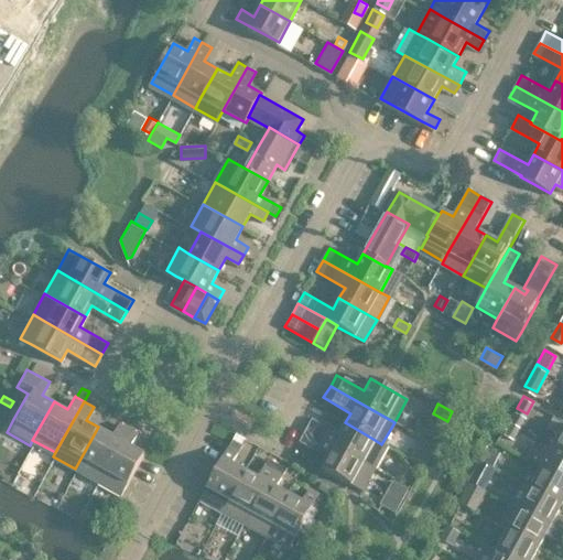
[(558,433),(552,443),(562,449),(562,421),(553,417),(547,428),(558,433)]
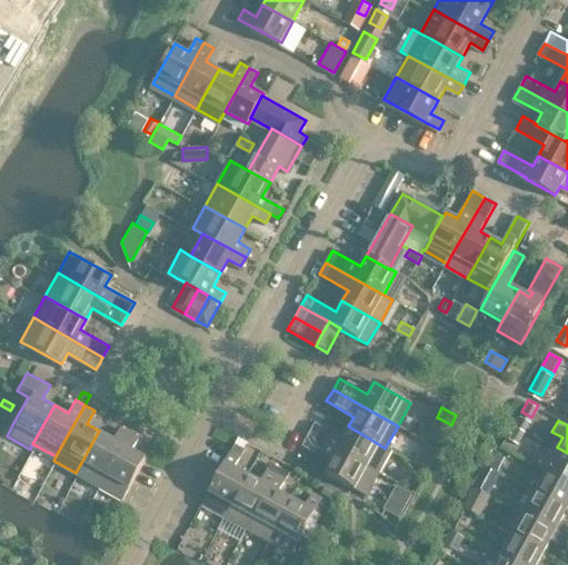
[(389,450),(385,448),(378,444),(348,426),(341,438),(314,423),(308,433),(377,473),(389,450)]
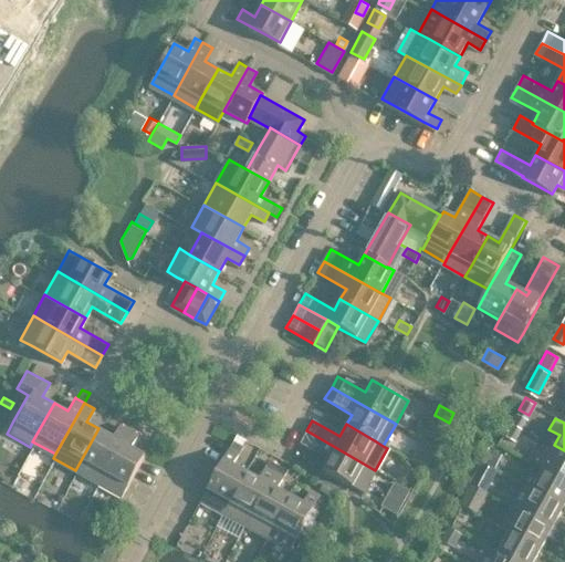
[(111,435),(98,428),(75,470),(96,481),(127,427),(118,422),(111,435)]
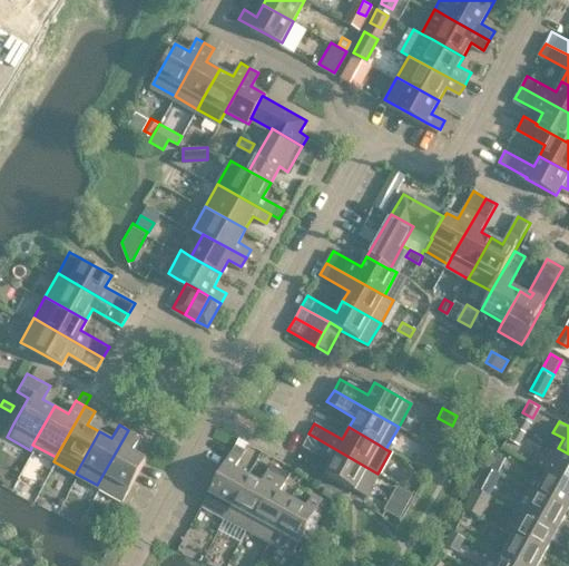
[(510,438),(520,442),(526,430),(517,426),(510,438)]
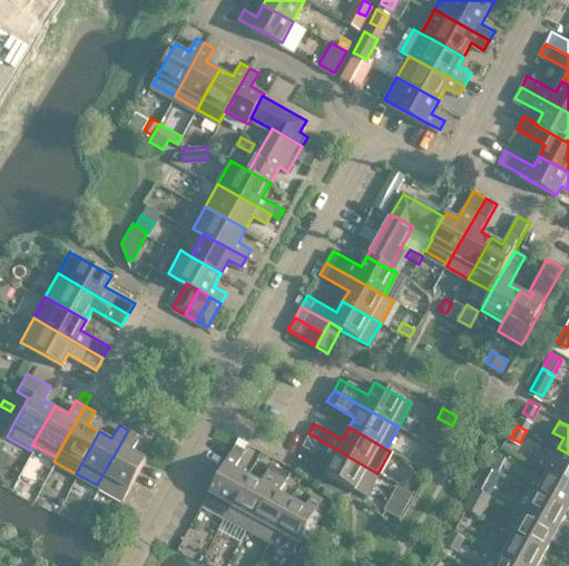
[(130,448),(138,436),(128,430),(97,485),(119,497),(143,456),(130,448)]
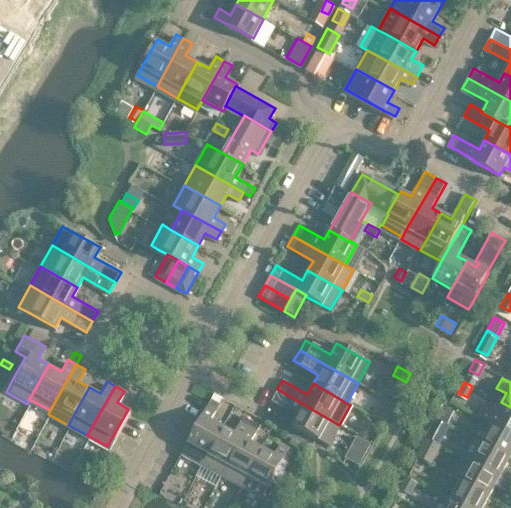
[(339,425),(277,389),(271,400),(295,414),(290,424),(317,440),(327,446),(339,425)]
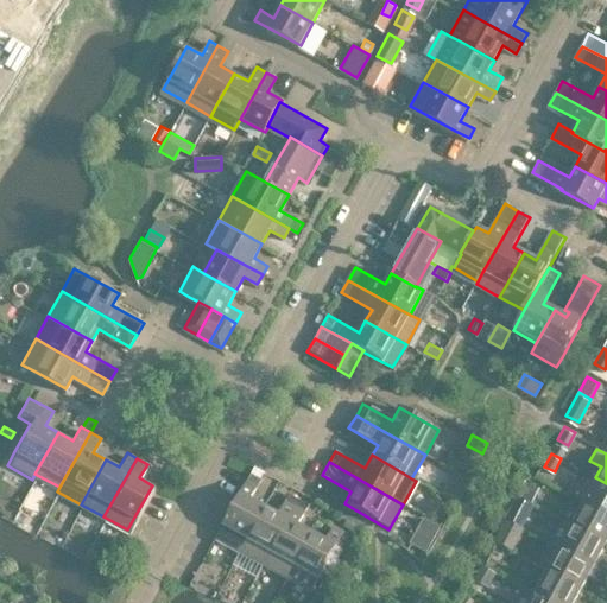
[(250,473),(220,524),(213,537),(235,550),(260,505),(247,497),(259,477),(250,473)]
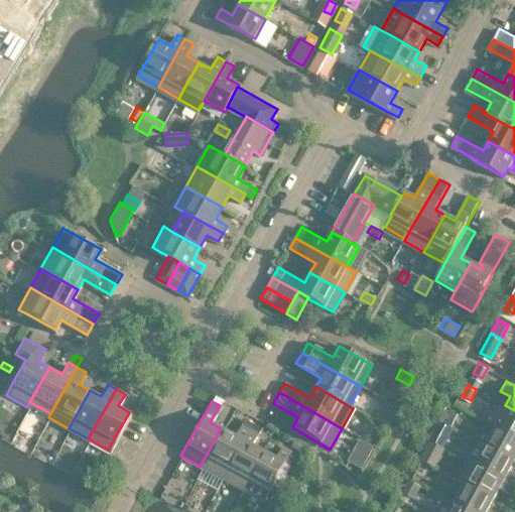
[(514,410),(505,405),(495,424),(514,434),(514,410)]
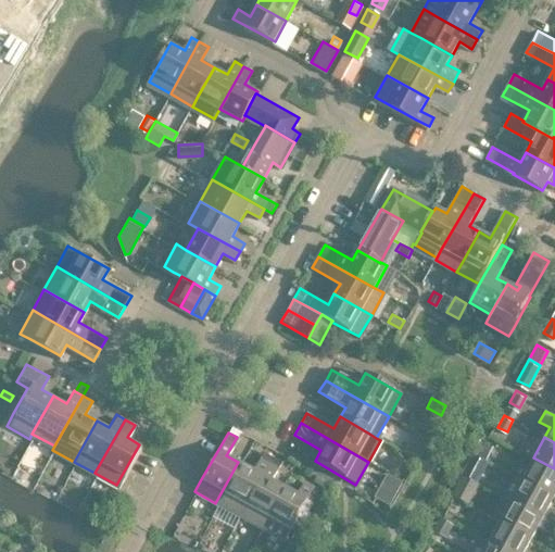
[(480,438),(472,451),(487,459),(493,444),(480,438)]
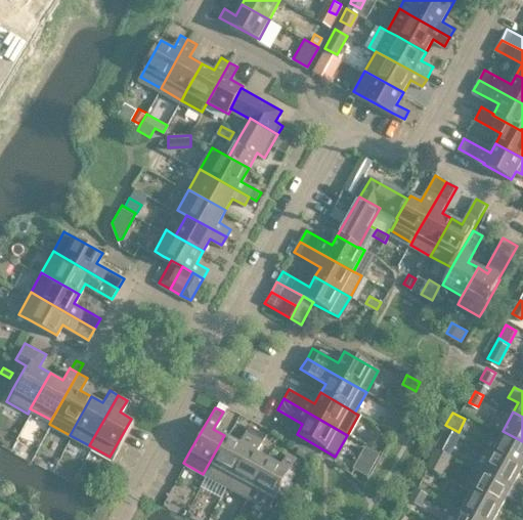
[(385,416),(381,423),(393,430),(397,422),(385,416)]
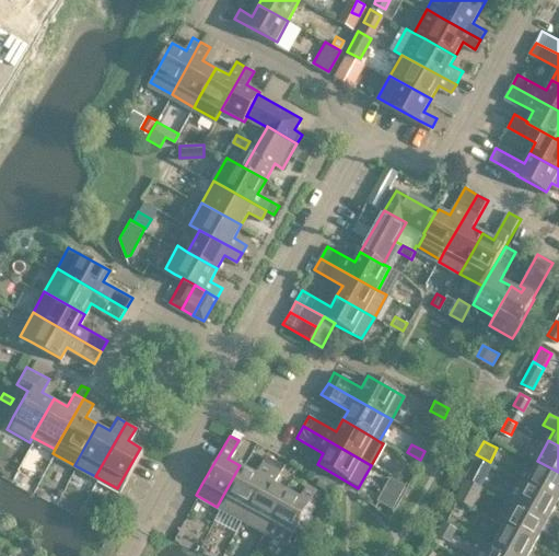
[(253,473),(240,465),(217,507),(240,519),(272,460),(264,454),(253,473)]
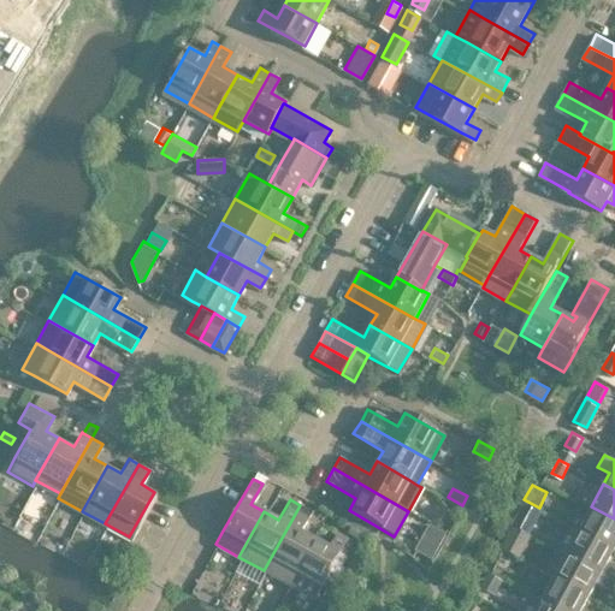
[(525,500),(519,512),(534,520),(540,509),(525,500)]
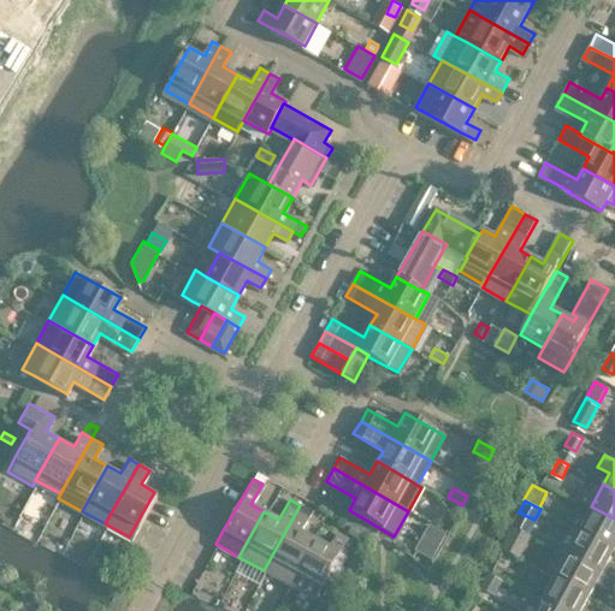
[(309,511),(300,505),(264,570),(287,585),(312,539),(297,532),(309,511)]
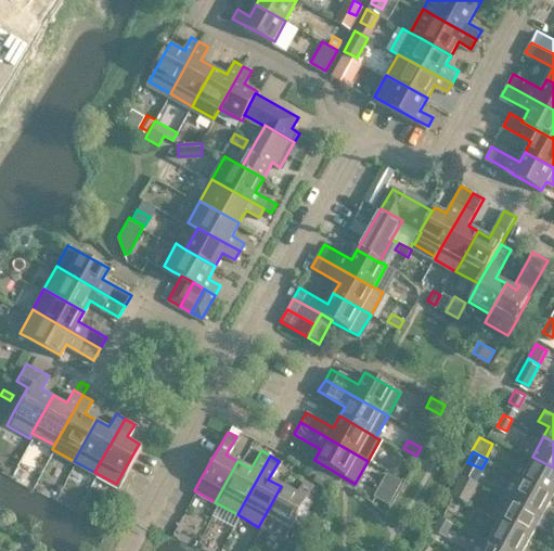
[(522,477),(553,495),(553,468),(532,457),(522,477)]
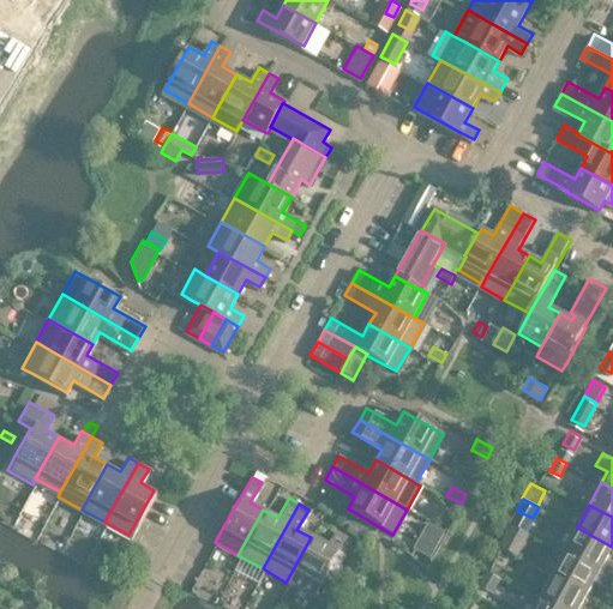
[(347,528),(360,535),(364,526),(352,519),(347,528)]
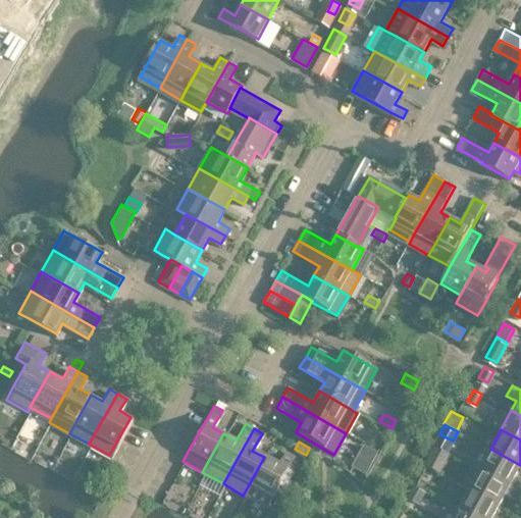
[(520,465),(490,449),(484,446),(473,465),(479,468),(520,490),(520,481),(513,477),(520,465)]
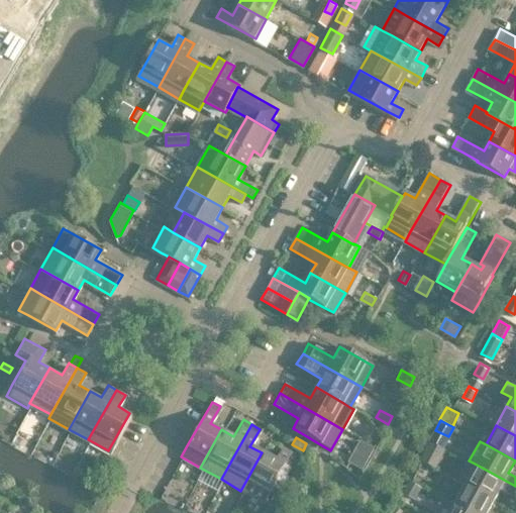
[(432,444),(424,460),(434,466),(442,450),(432,444)]
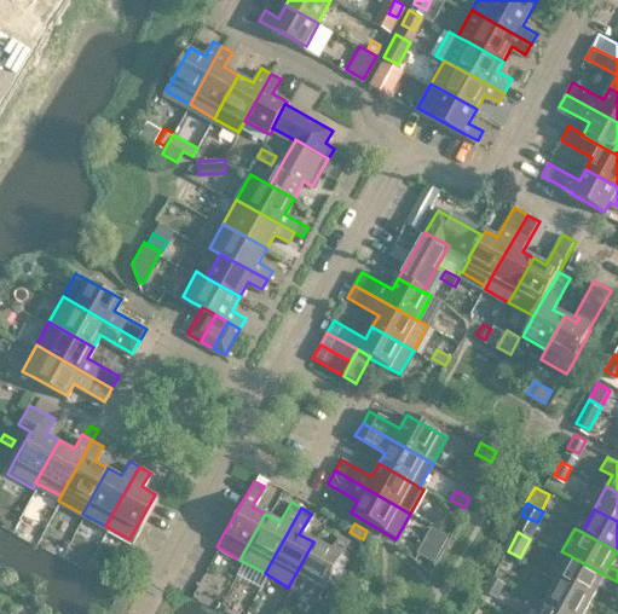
[(328,550),(313,542),(288,588),(313,601),(339,556),(338,556),(346,542),(335,537),(328,550)]
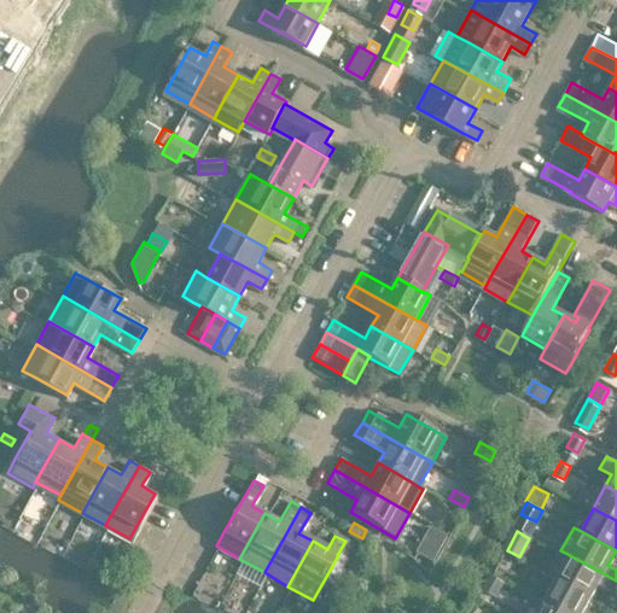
[(616,581),(568,554),(556,577),(591,596),(598,583),(613,591),(616,585),(616,581)]
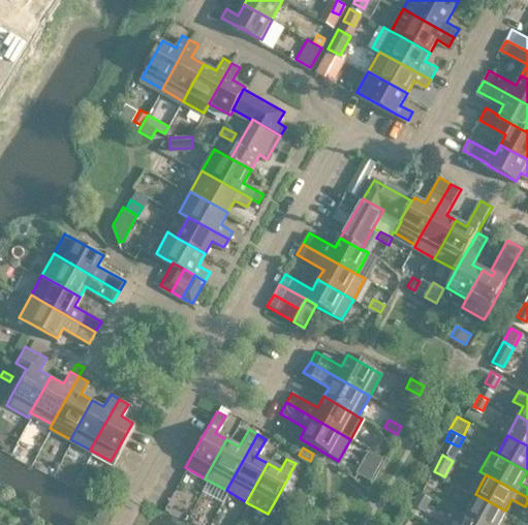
[(103,479),(99,476),(94,485),(98,487),(103,479)]
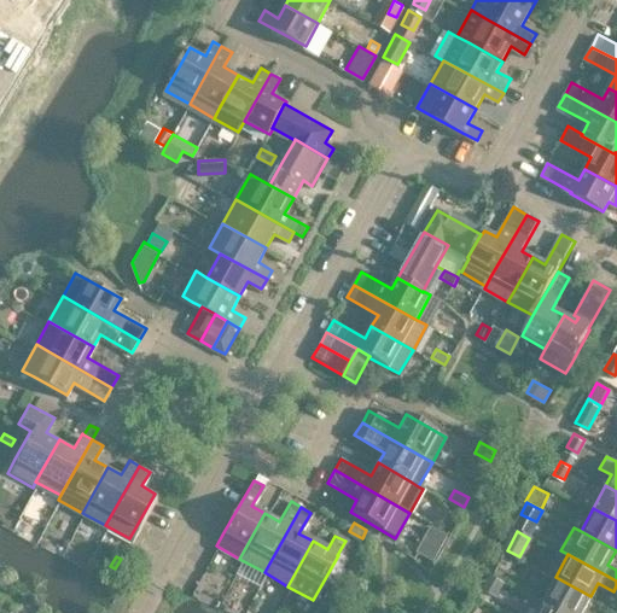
[(588,612),(583,609),(591,596),(556,577),(542,600),(566,612),(588,612)]
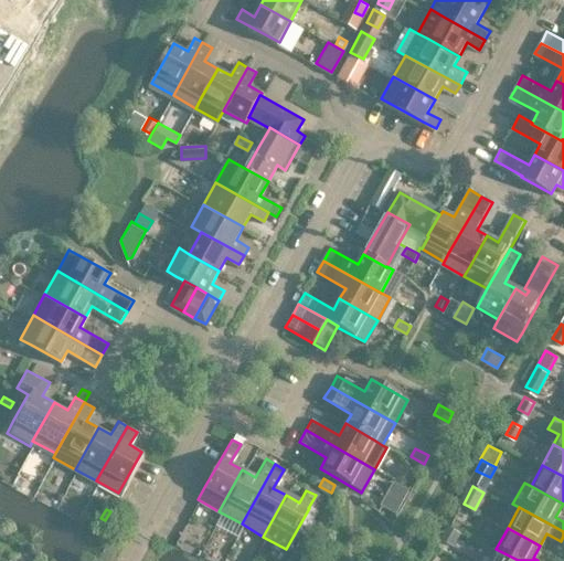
[(447,529),(440,541),(453,548),(459,536),(447,529)]
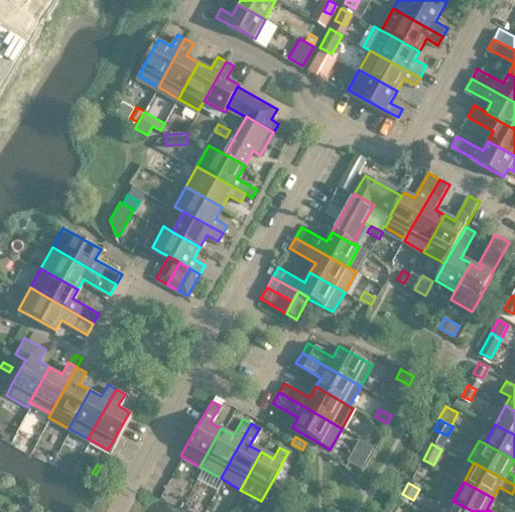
[(282,494),(275,491),(269,503),(279,508),(282,494)]
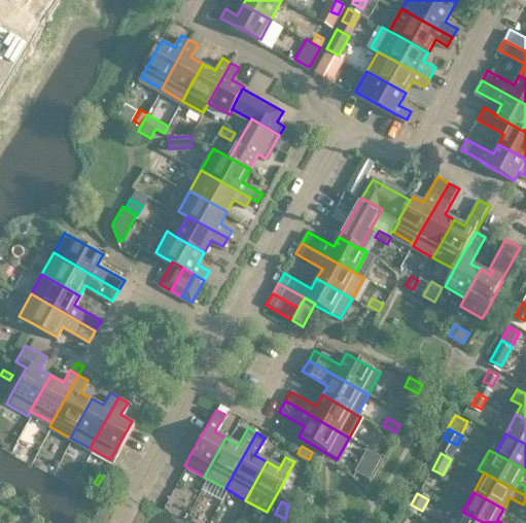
[(483,522),(462,512),(455,508),(446,522),(483,522)]
